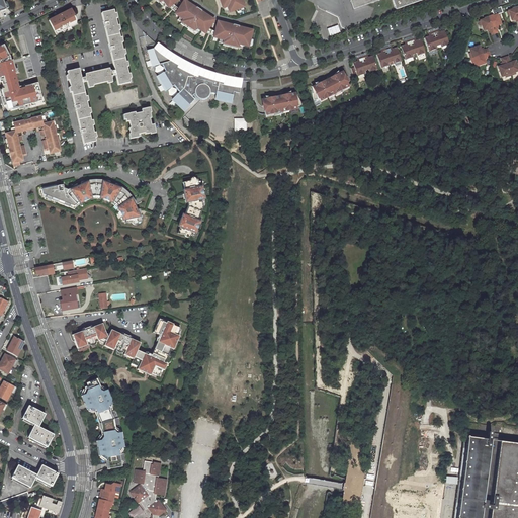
[(156,0),(159,4),(161,3),(163,1),(164,1),(166,4),(169,8),(170,8),(174,5),(179,0),(156,0)]
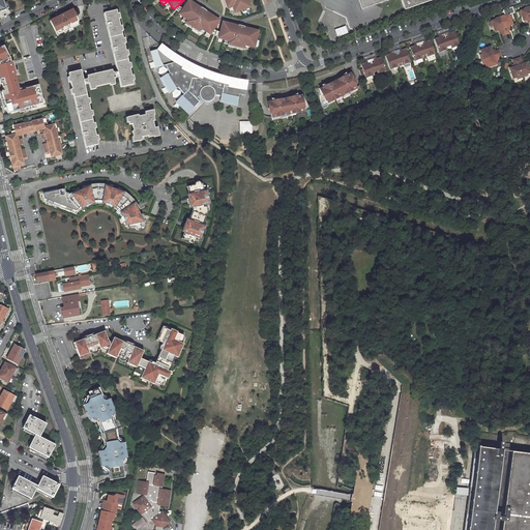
[(225,0),(228,8),(230,8),(233,6),(235,10),(235,12),(243,10),(243,8),(246,7),(251,5),(247,0),(225,0)]
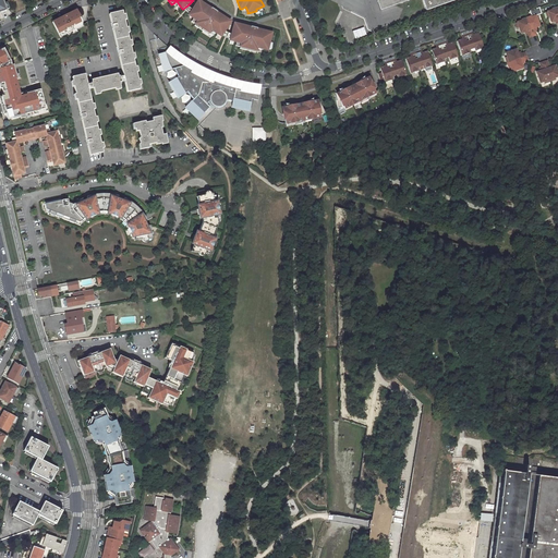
[(378,0),(383,10),(413,0),(425,0),(428,11),(460,0),(378,0)]
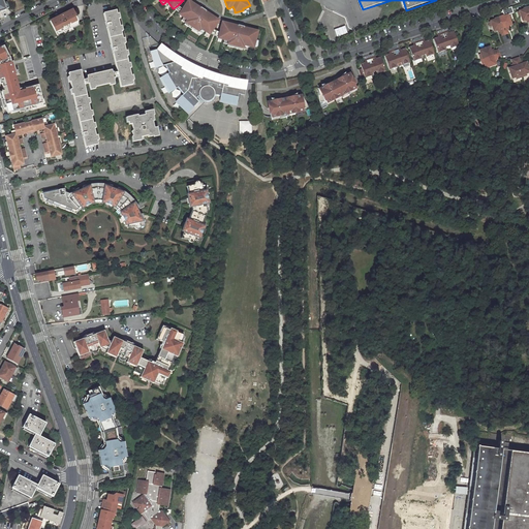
[(205,13),(200,10),(201,8),(197,6),(197,7),(192,4),(190,6),(188,4),(187,4),(183,10),(181,14),(180,16),(185,18),(187,20),(188,21),(188,22),(187,24),(186,25),(198,33),(199,32),(200,30),(201,30),(203,29),(206,31),(211,35),(212,34),(214,30),(220,21),(206,11),(205,13)]
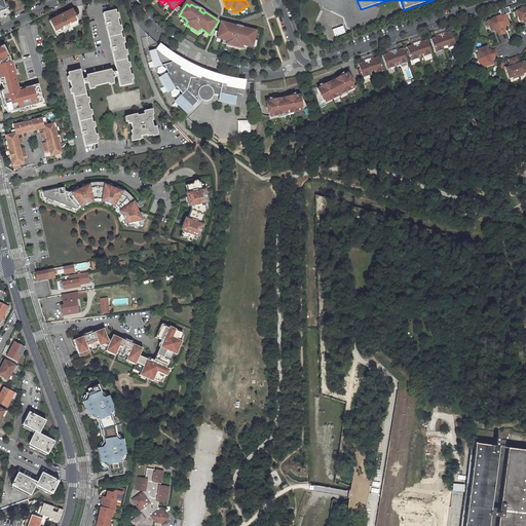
[(173,8),(180,14),(182,10),(177,5),(173,8)]
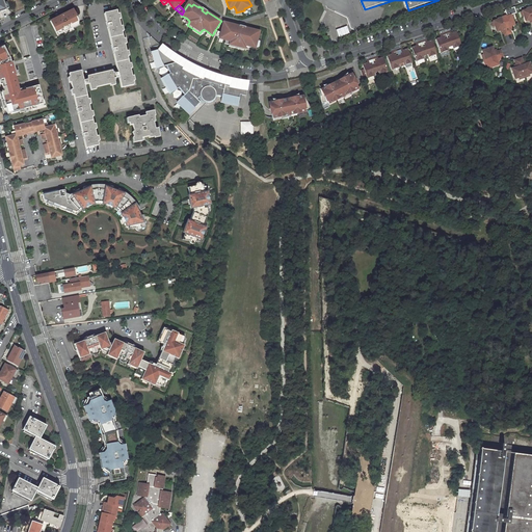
[(52,20),(57,32),(63,29),(65,32),(75,27),(73,25),(80,22),(74,9),(52,20)]
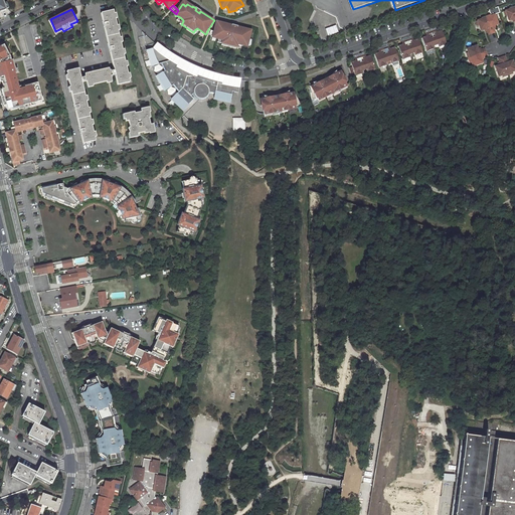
[(65,71),(82,144),(96,141),(81,82),(86,81),(87,86),(112,79),(111,75),(115,74),(118,86),(130,82),(114,10),(101,13),(114,70),(110,71),(109,67),(83,73),(84,77),(80,78),(78,68),(65,71)]
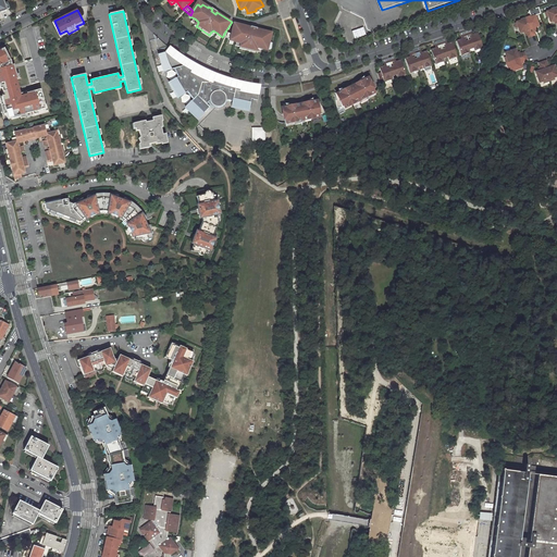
[(527,19),(532,37),(537,35),(535,32),(535,28),(536,28),(541,26),(539,21),(537,16),(536,15),(527,19)]
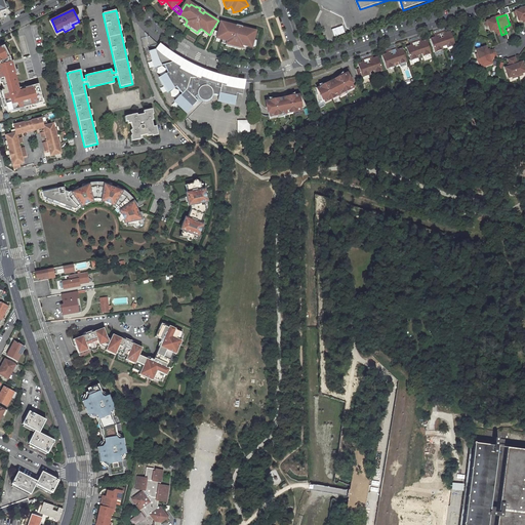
[(493,30),(495,30),(496,33),(497,36),(501,35),(496,17),(486,22),(487,22),(488,27),(490,32),(493,30)]
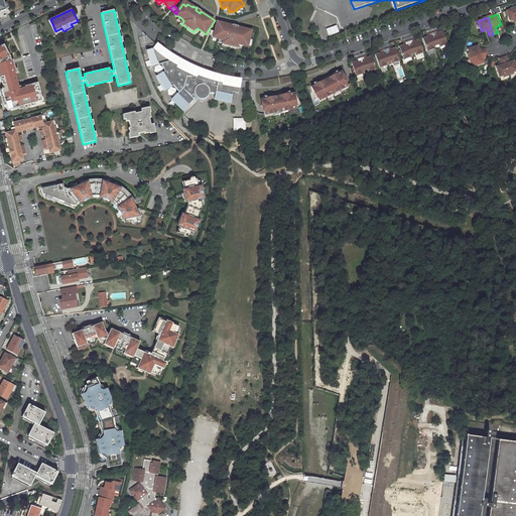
[(223,45),(238,48),(238,47),(238,45),(239,44),(240,44),(243,44),(249,46),(251,33),(248,32),(248,30),(242,28),(243,27),(239,27),(238,29),(233,27),(233,25),(218,22),(216,32),(215,36),(214,37),(220,39),(223,40),(224,40),(224,41),(224,43),(223,45)]
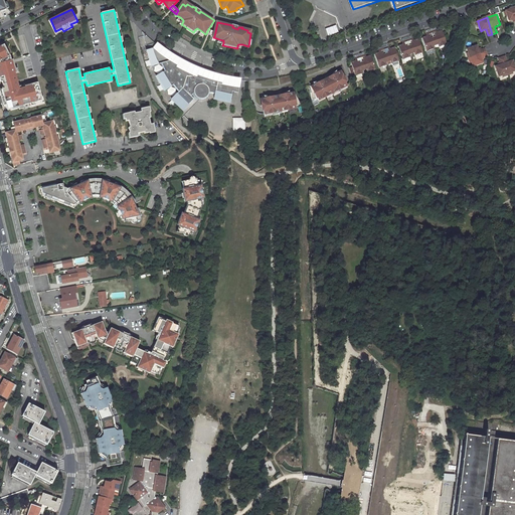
[(326,29),(328,37),(340,33),(337,25),(326,29)]
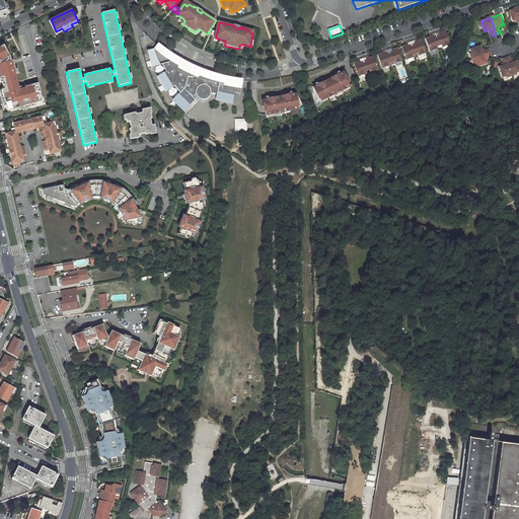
[(143,31),(147,46),(155,43),(153,42),(150,39),(146,34),(143,31)]
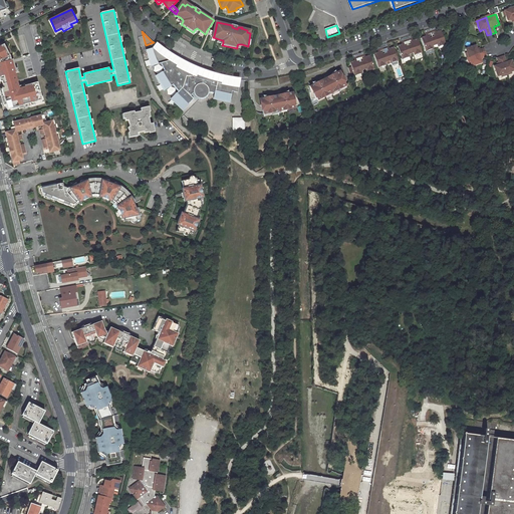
[(432,42),(433,46),(436,45),(437,47),(445,45),(441,32),(437,33),(436,33),(437,34),(435,35),(435,34),(431,35),(431,36),(433,41),(432,42)]
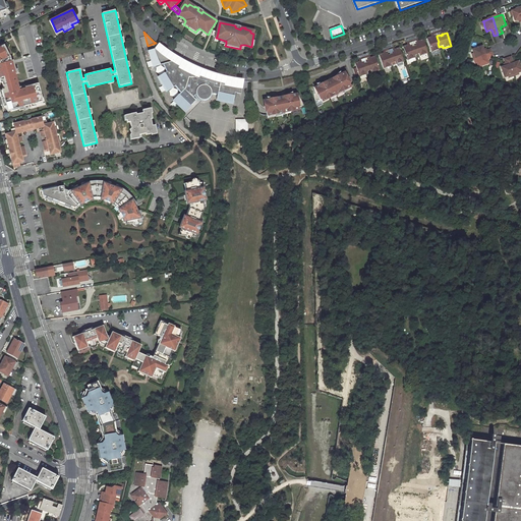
[(439,47),(438,43),(439,42),(437,37),(437,36),(433,37),(433,38),(432,39),(431,38),(426,39),(427,40),(430,50),(431,52),(440,50),(439,47)]
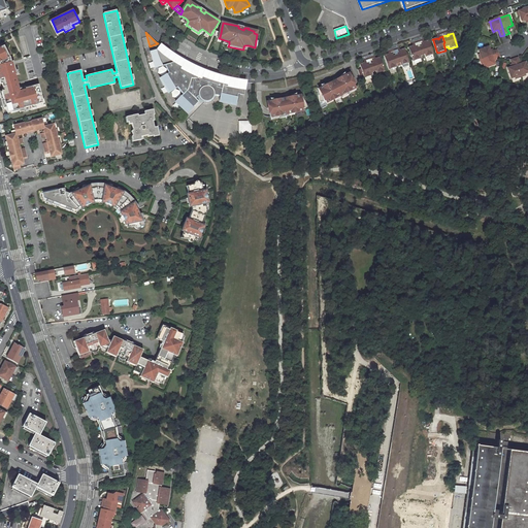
[(424,43),(423,44),(422,43),(418,44),(421,51),(419,52),(420,56),(424,55),(425,57),(433,55),(432,52),(429,42),(429,40),(424,42),(424,43)]
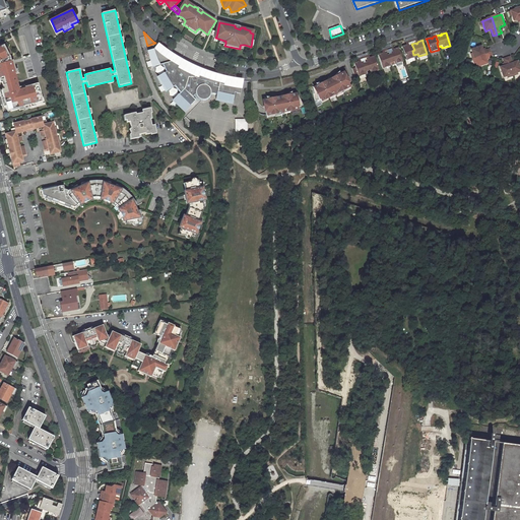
[(33,104),(41,102),(41,99),(37,84),(23,87),(24,88),(18,90),(13,74),(15,74),(14,73),(13,69),(11,61),(10,61),(9,57),(6,58),(4,54),(7,53),(5,48),(4,48),(2,44),(0,45),(0,82),(1,82),(3,89),(1,89),(3,98),(4,104),(2,104),(2,107),(5,106),(6,111),(10,110),(10,111),(17,109),(17,108),(22,107),(29,105),(30,107),(33,107),(33,104)]
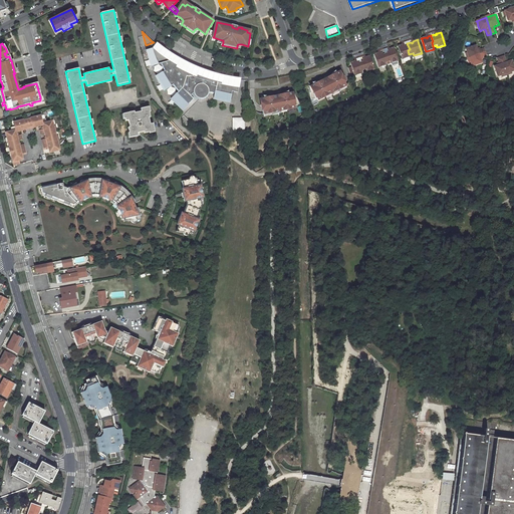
[(398,47),(402,59),(410,57),(409,54),(408,50),(410,49),(407,43),(404,44),(404,45),(403,46),(402,45),(398,46),(398,47)]
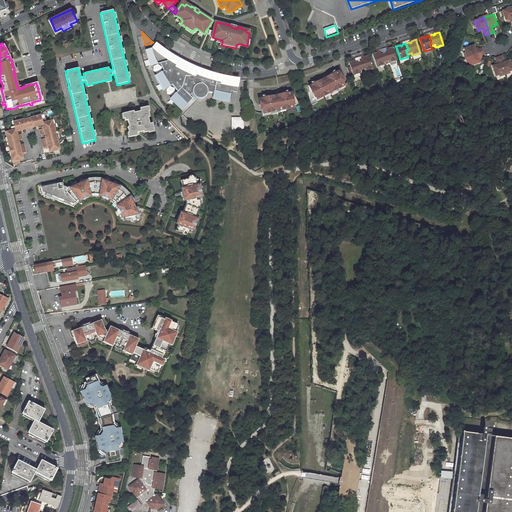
[(176,82),(180,87),(170,98),(181,109),(192,98),(188,94),(188,89),(191,90),(191,91),(192,93),(193,95),(196,97),(198,98),(199,98),(200,98),(202,97),(203,97),(204,95),(205,95),(206,93),(207,90),(214,91),(212,98),(228,102),(229,98),(230,99),(232,92),(236,93),(238,79),(229,77),(218,75),(209,72),(197,68),(195,69),(194,70),(192,71),(191,71),(189,67),(185,63),(177,59),(173,56),(165,51),(157,45),(157,46),(146,49),(150,65),(164,61),(167,67),(155,75),(163,89),(176,82)]
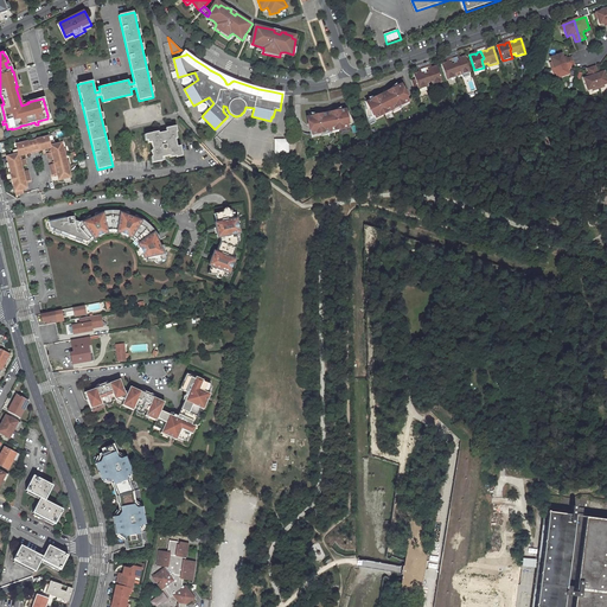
[(554,68),(574,62),(573,57),(568,58),(564,59),(564,58),(563,53),(550,57),(553,62),(554,68)]
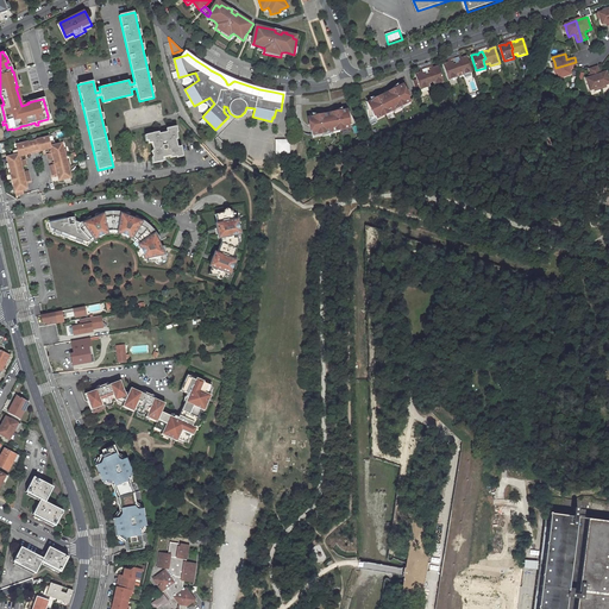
[(454,62),(457,68),(454,69),(457,74),(460,73),(462,75),(471,73),(466,58),(466,57),(460,58),(460,60),(459,61),(459,60),(454,61),(454,62)]
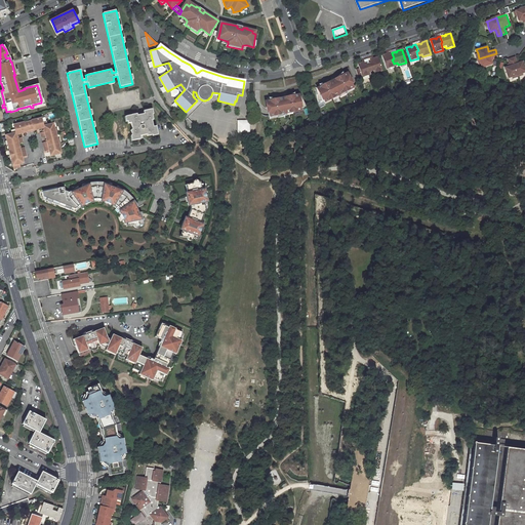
[(381,57),(386,70),(394,67),(392,59),(394,58),(392,53),(392,52),(388,53),(388,54),(387,55),(387,54),(386,54),(381,55),(381,57)]
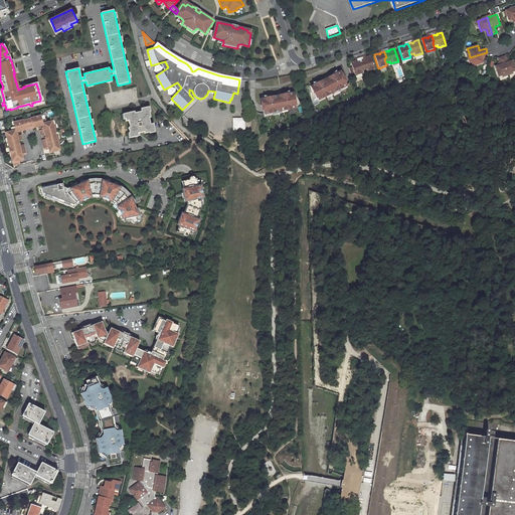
[(487,52),(470,57),(472,62),(473,66),(483,63),(482,59),(482,57),(484,56),(488,55),(487,52)]
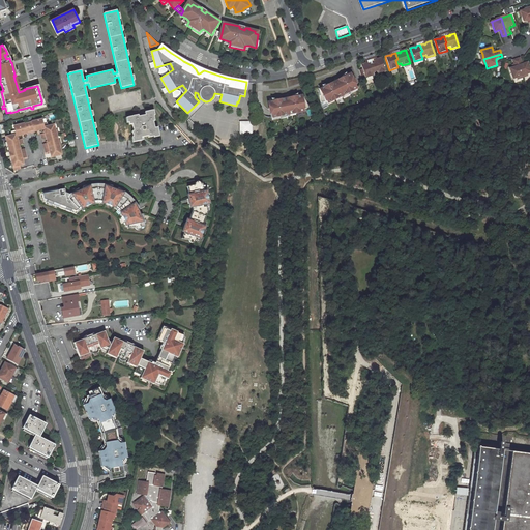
[(371,61),(373,68),(372,68),(373,72),(377,71),(377,74),(385,71),(381,59),(381,58),(376,59),(376,61),(375,61),(374,60),(371,61)]
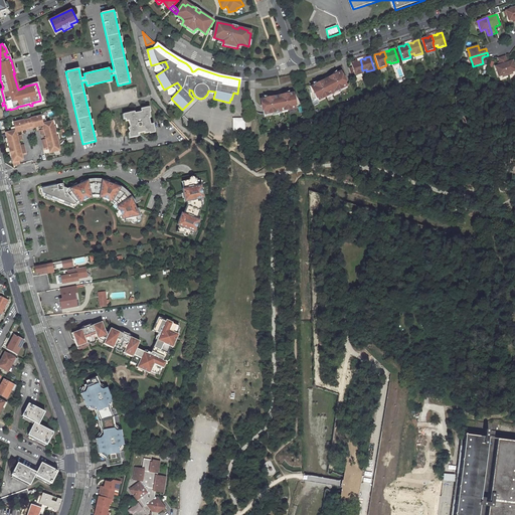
[(502,57),(508,73),(512,72),(514,70),(514,68),(513,61),(509,62),(508,62),(507,59),(506,58),(505,56),(502,57)]
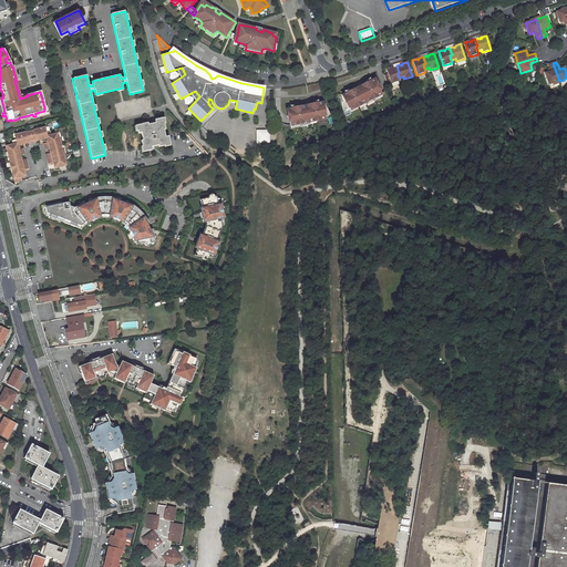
[(546,73),(549,84),(554,83),(559,81),(553,63),(549,64),(550,69),(552,72),(549,72),(546,73)]
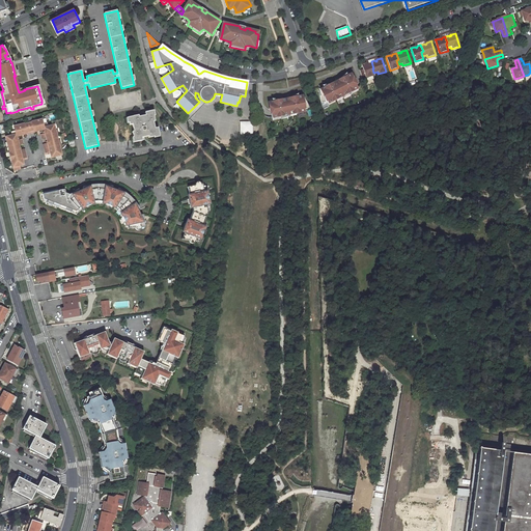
[(362,68),(365,79),(374,76),(373,73),(372,68),(373,68),(371,61),(367,62),(368,64),(366,64),(366,63),(365,63),(361,65),(362,68)]
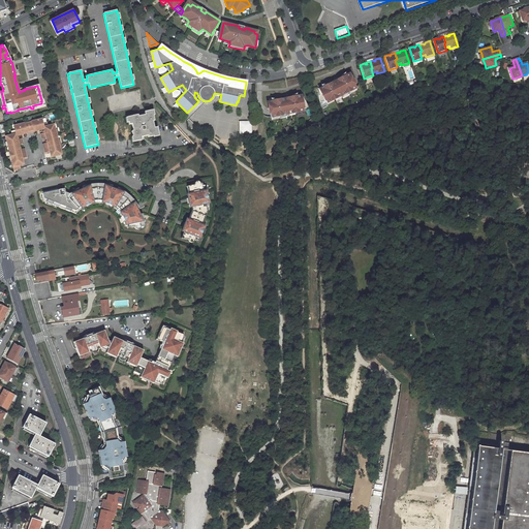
[(330,85),(321,85),(323,88),(319,90),(328,104),(360,90),(359,87),(360,86),(353,74),(348,74),(343,79),(330,85)]
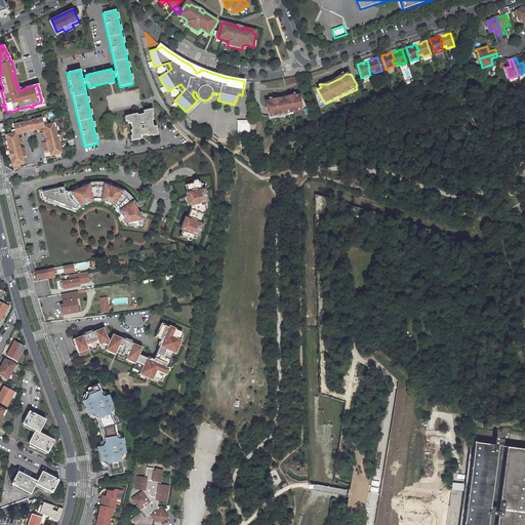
[(277,115),(284,113),(293,112),(300,110),(299,109),(305,107),(299,94),(298,95),(298,94),(294,95),(293,93),(289,95),(289,96),(286,96),(277,98),(274,99),(274,98),(269,97),(269,101),(266,101),(269,116),(277,115)]
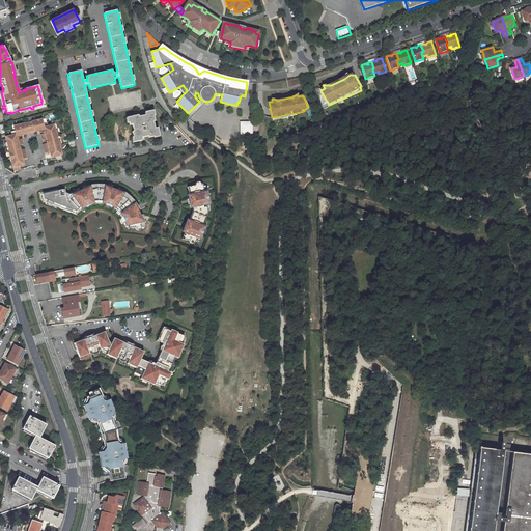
[(33,106),(33,109),(45,106),(43,100),(42,101),(42,104),(33,106)]
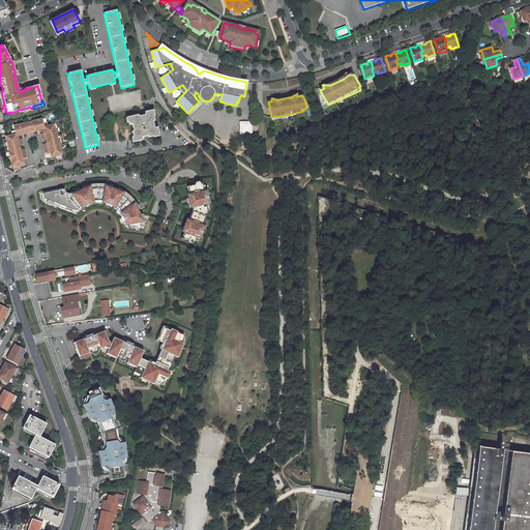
[(154,121),(152,111),(144,112),(145,115),(138,116),(138,115),(127,117),(128,124),(131,124),(133,131),(131,131),(134,142),(142,141),(141,138),(148,136),(148,138),(158,136),(157,128),(154,128),(152,121),(154,121)]
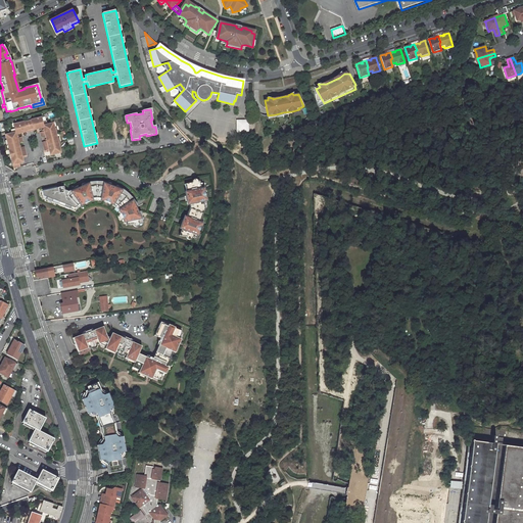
[(187,117),(185,120),(185,124),(190,128),(193,125),(187,117)]
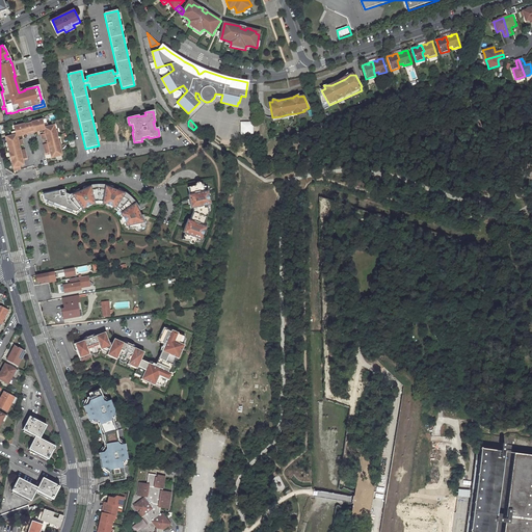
[(20,134),(36,130),(37,132),(43,131),(43,129),(42,125),(41,121),(30,123),(30,124),(23,125),(12,127),(14,131),(15,135),(15,136),(20,135),(20,134)]
